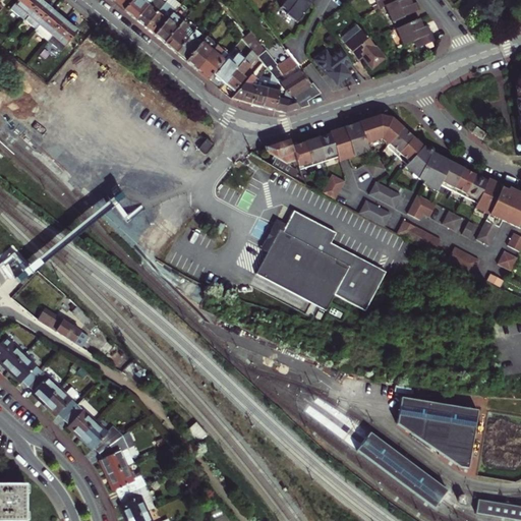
[(25,13),(27,14),(39,0),(18,0),(15,4),(10,11),(20,19),(25,13)]
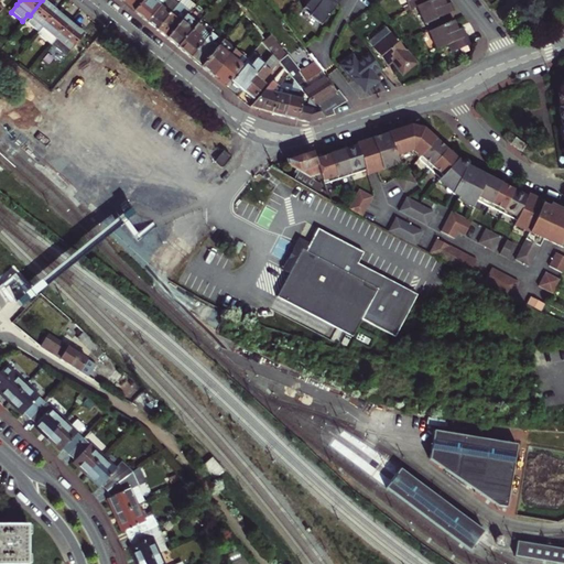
[(24,22),(38,34),(57,10),(44,0),(42,0),(30,15),(24,22)]
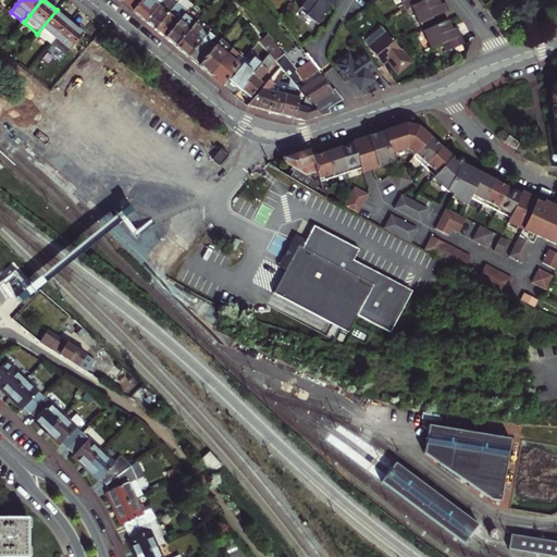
[(123,0),(122,1),(133,11),(141,0),(123,0)]
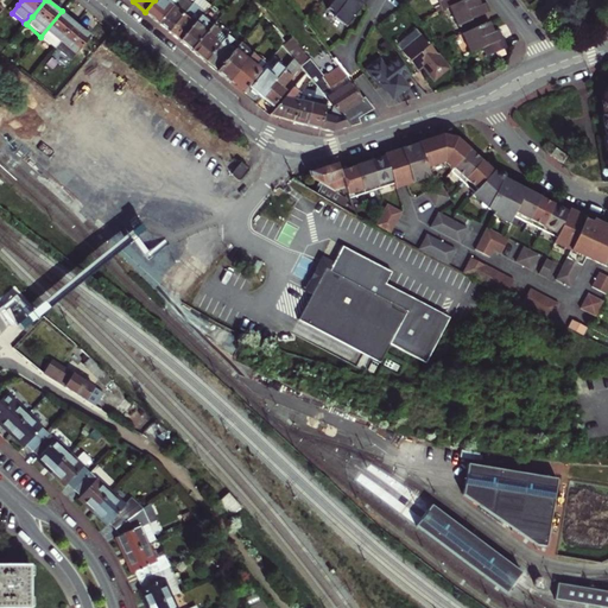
[(154,0),(145,12),(159,23),(177,0),(154,0)]
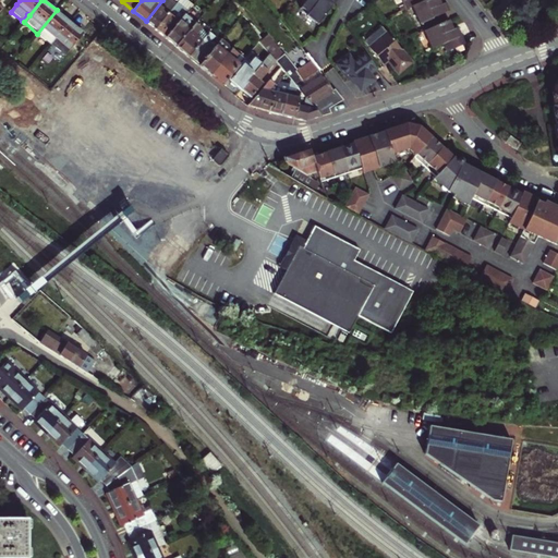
[(162,0),(146,21),(155,29),(173,8),(177,3),(172,0),(162,0)]
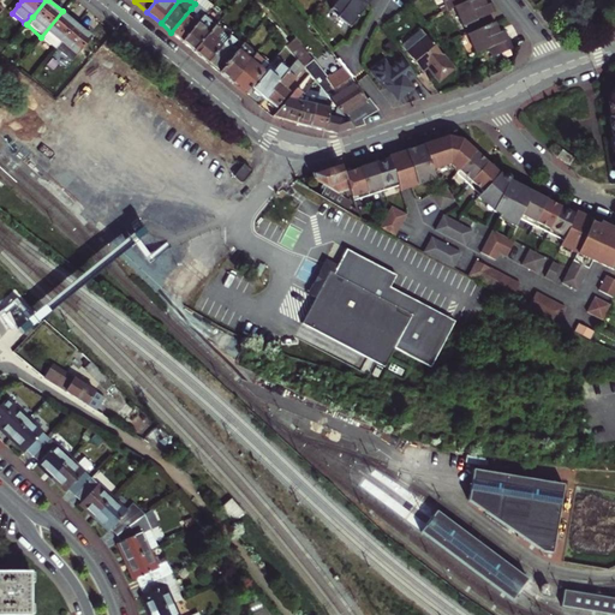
[(338,18),(351,28),(368,6),(363,3),(364,0),(338,0),(332,9),(340,15),(338,18)]
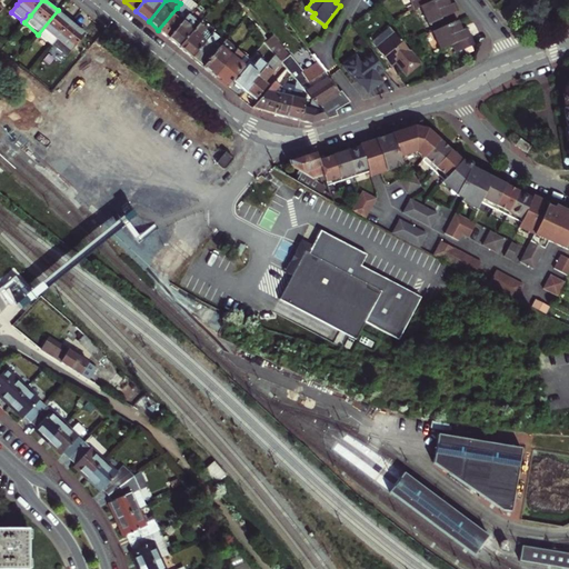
[(433,32),(452,23),(450,16),(461,11),(457,2),(451,5),(449,0),(433,0),(421,6),(430,26),(431,25),(433,32)]
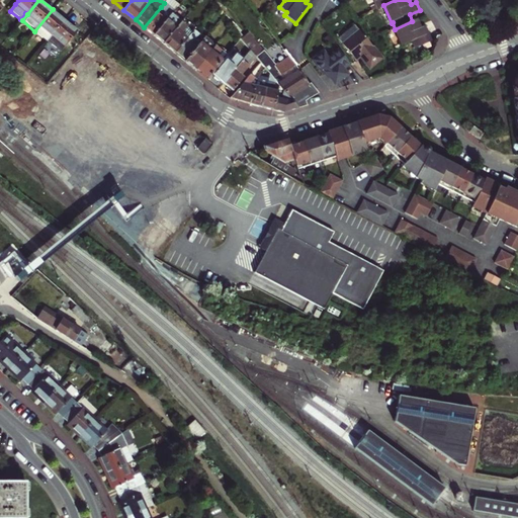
[(161,7),(144,27),(154,35),(172,13),(174,11),(168,6),(165,10),(161,7)]
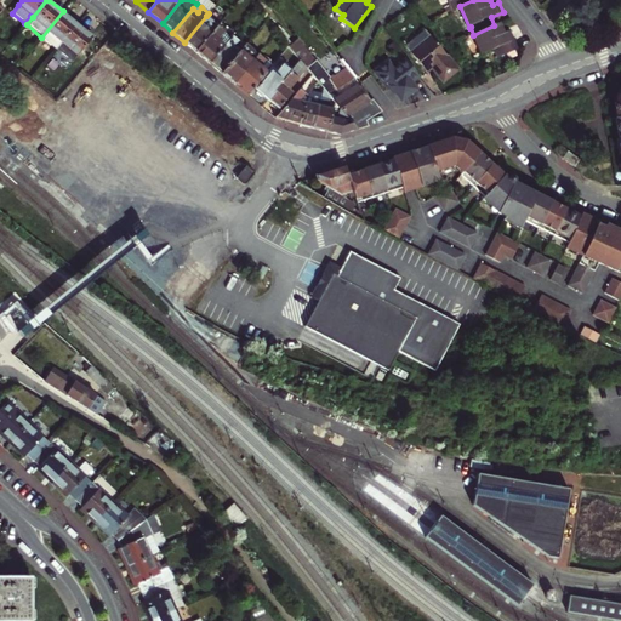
[(63,11),(41,38),(57,50),(58,49),(78,24),(63,11)]
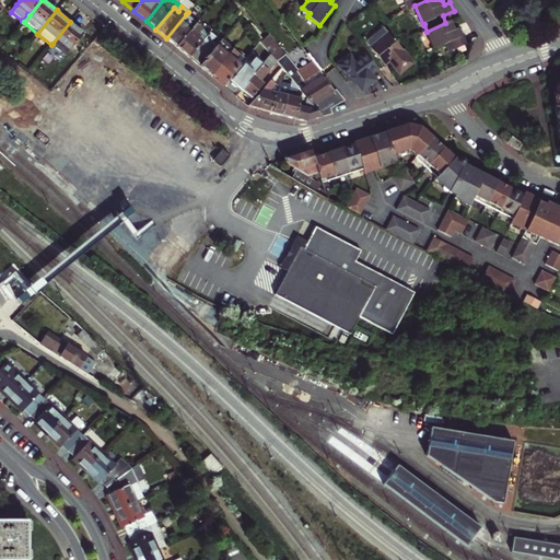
[(221,32),(226,36),(242,19),(237,13),(221,32)]
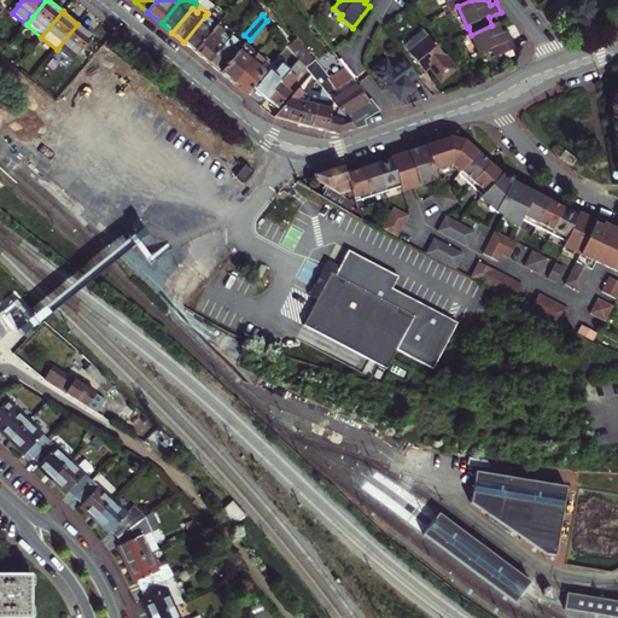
[(217,25),(205,16),(184,42),(196,52),(217,25)]
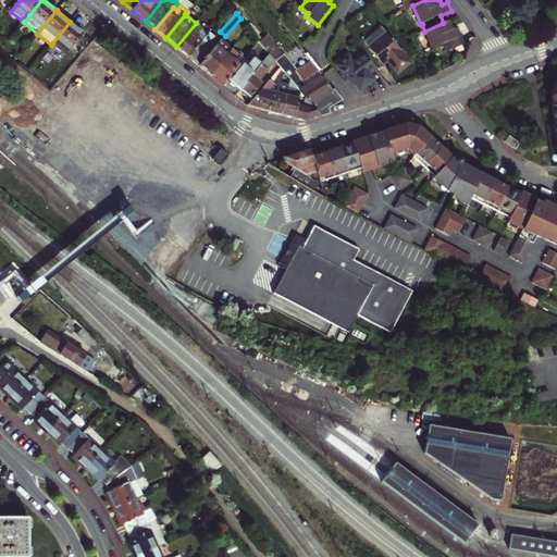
[(449,20),(443,23),(424,32),(433,49),(444,44),(447,52),(467,44),(460,29),(455,33),(449,20)]
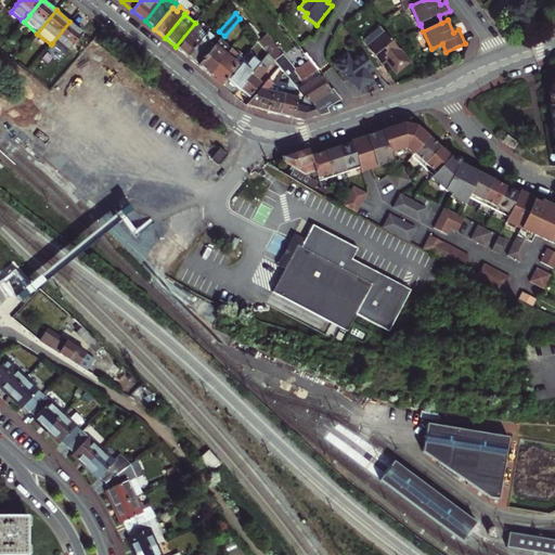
[(195,23),(176,47),(189,56),(205,36),(197,29),(202,24),(197,21),(195,23)]
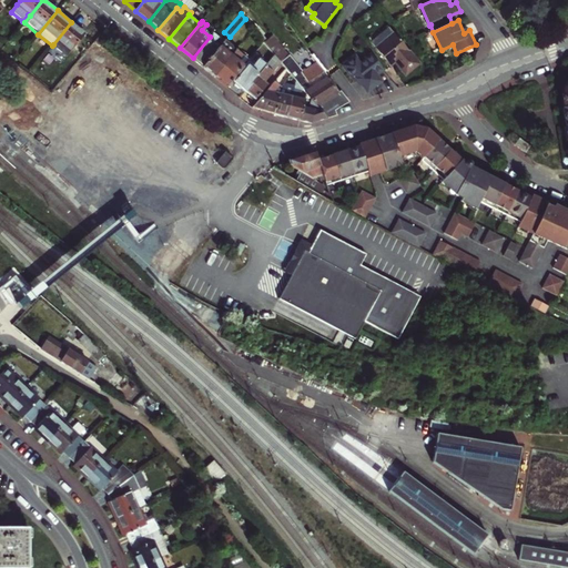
[(87,34),(71,22),(53,44),(68,57),(87,34)]
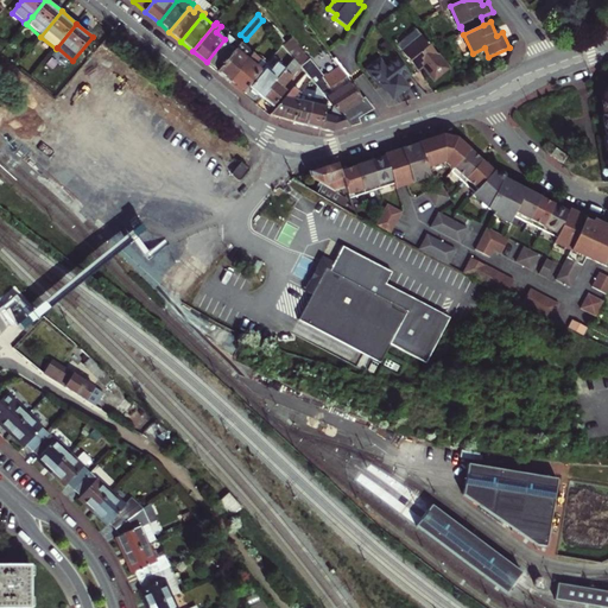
[(399,46),(403,51),(422,36),(418,31),(399,46)]
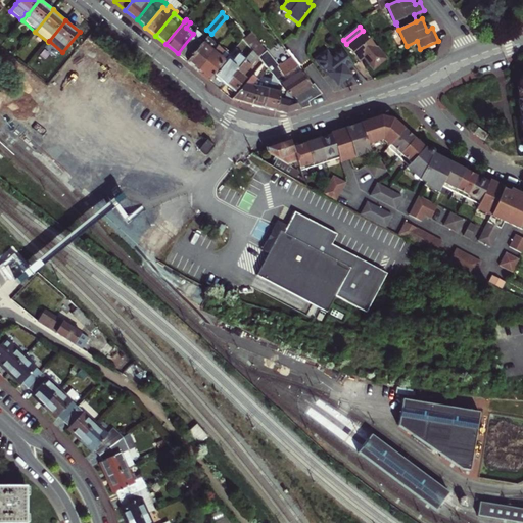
[(193,34),(178,53),(188,61),(204,42),(197,36),(199,34),(196,31),(193,34)]
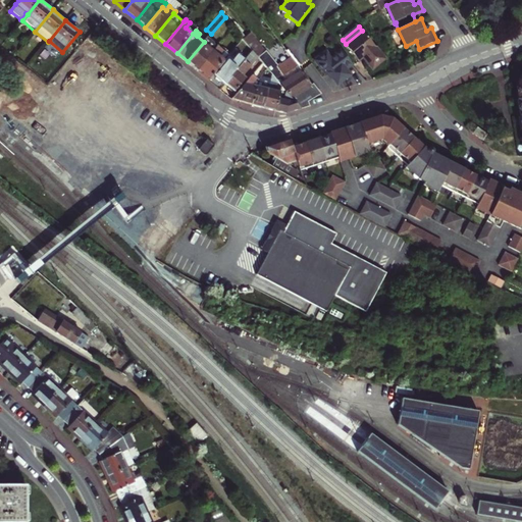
[(385,59),(362,31),(346,44),(360,60),(364,56),(374,68),(385,59)]
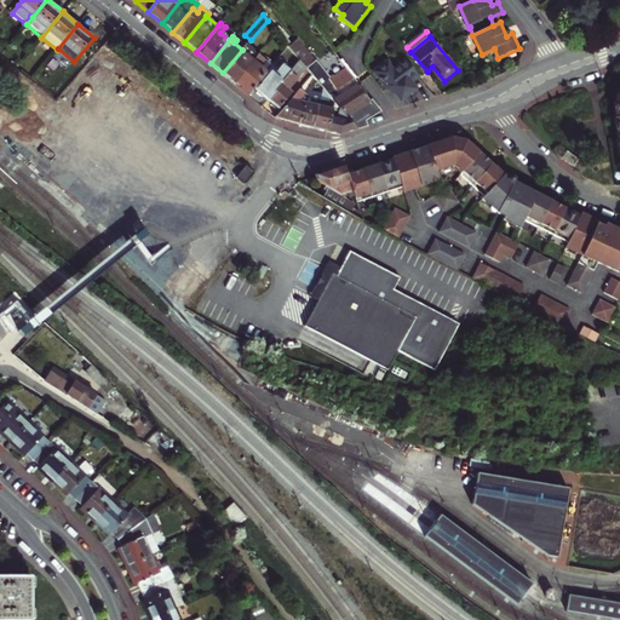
[(359,130),(369,126),(367,121),(382,109),(372,98),(369,99),(354,79),(356,76),(349,68),(337,79),(336,76),(333,80),(320,64),(302,44),(293,51),(300,61),(306,67),(336,102),(346,115),(359,130)]
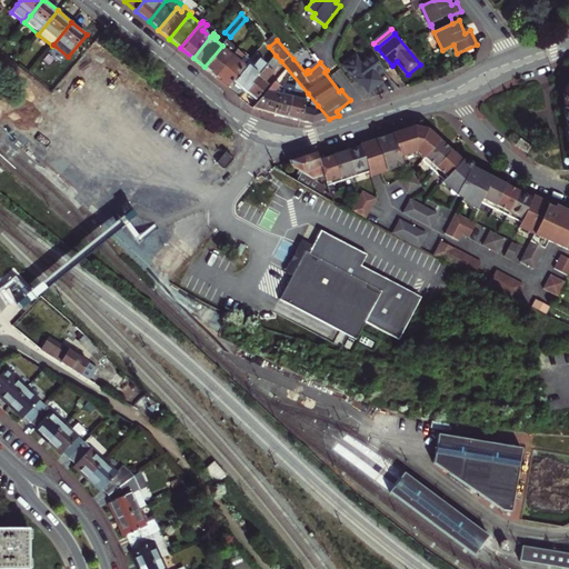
[(222,46),(205,67),(216,77),(238,50),(230,45),(227,48),(223,45),(222,46)]
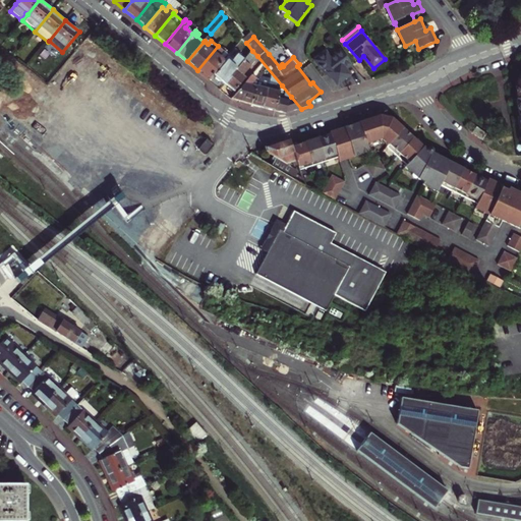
[(218,46),(197,70),(209,79),(225,59),(220,55),(223,51),(218,46)]
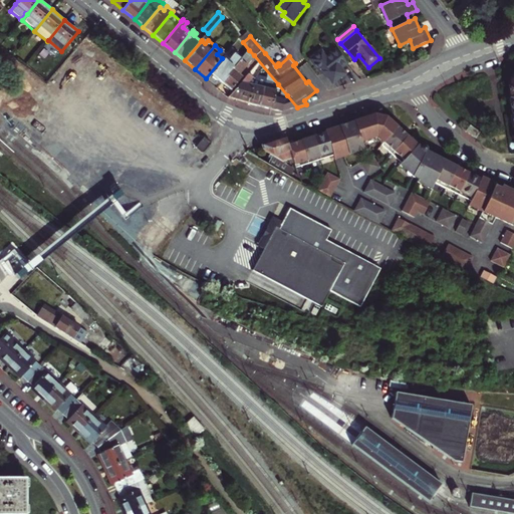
[(340,67),(346,61),(335,47),(324,55),(320,50),(310,58),(321,73),(323,71),(332,82),(344,72),(340,67)]
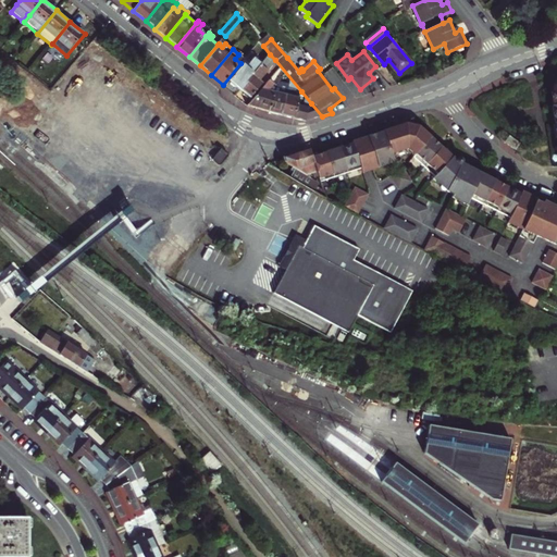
[(239,89),(240,89),(264,61),(255,53),(247,61),(250,63),(245,70),(242,66),(230,81),(231,82),(231,84),(234,87),(236,86),(239,89)]
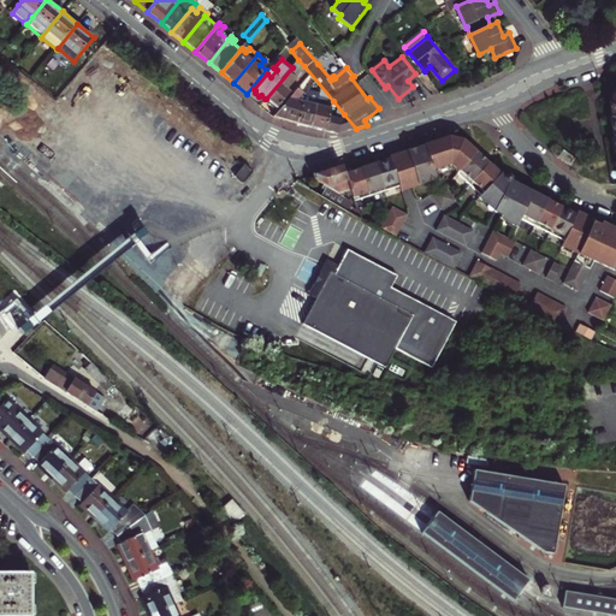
[(292,67),(266,99),(268,101),(268,104),(273,108),(278,107),(290,93),(288,88),(304,66),(298,60),(292,67)]
